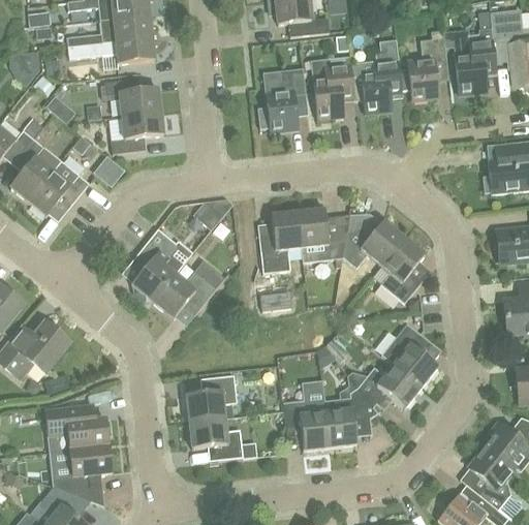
[(149,13),(147,0),(66,0),(67,9),(98,6),(99,19),(149,13)]
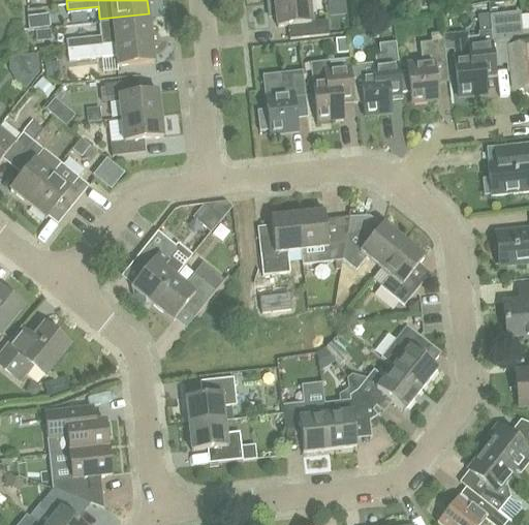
[(309,10),(308,0),(267,0),(268,10),(276,9),(278,24),(288,22),(290,36),(330,32),(328,18),(316,19),(315,10),(309,10)]
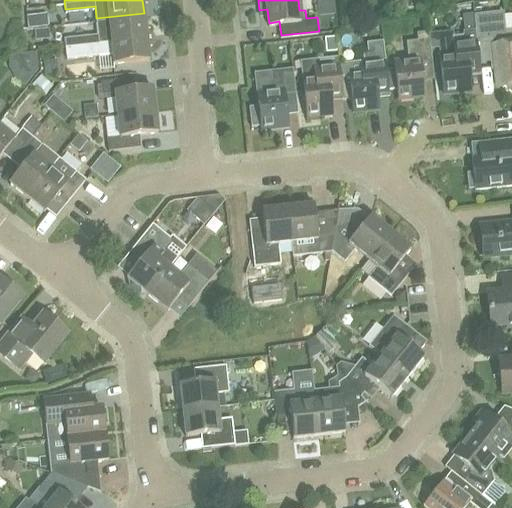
[(511,35),(506,36),(503,10),(474,13),(475,21),(476,28),(479,55),(480,59),(495,57),(498,85),(509,84),(509,87),(511,89),(511,88),(511,35)]
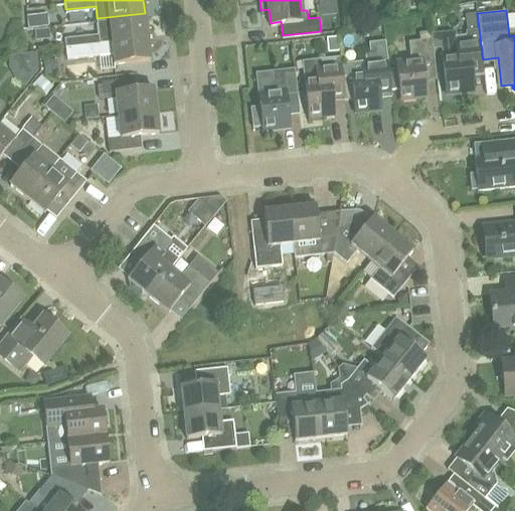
[(37,28),(58,27),(57,11),(36,12),(37,28)]
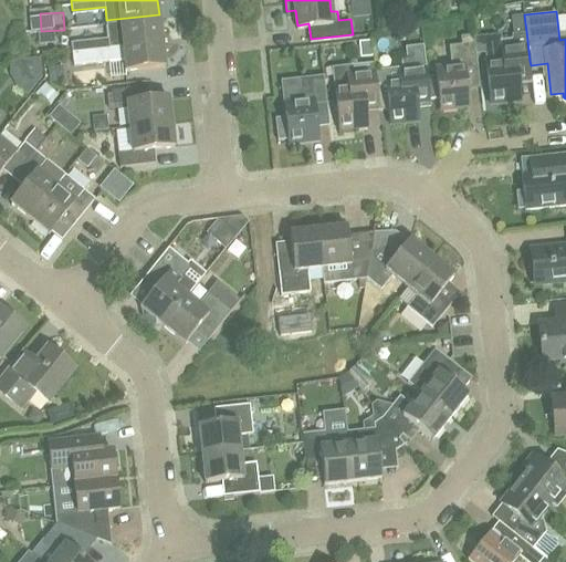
[(38,14),(34,14),(29,16),(30,29),(35,29),(40,28),(38,14)]
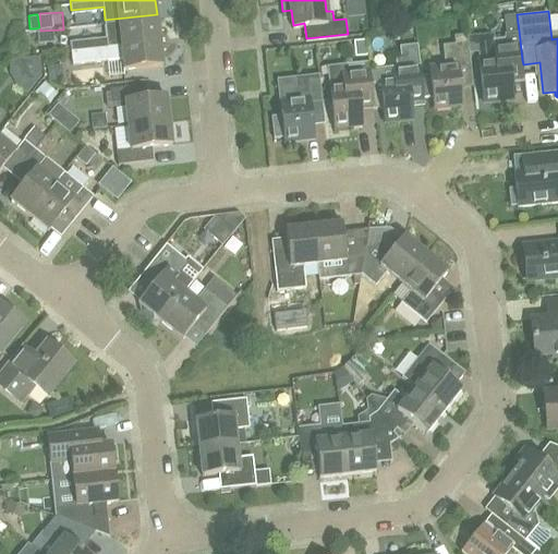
[(71,48),(160,38),(157,14),(105,20),(106,34),(70,37),(71,48)]
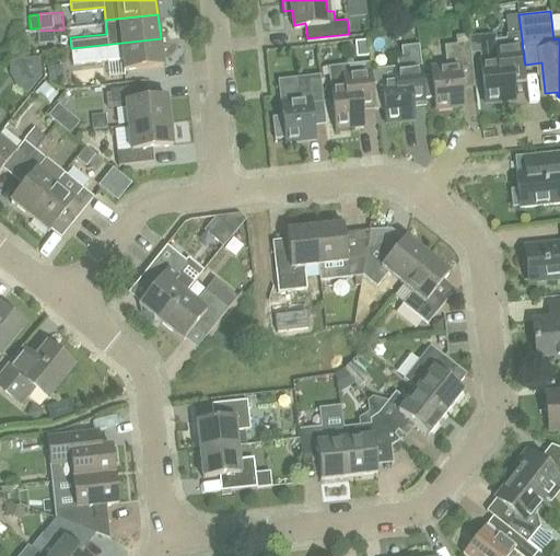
[(510,32),(521,31),(520,23),(518,14),(508,15),(510,32)]
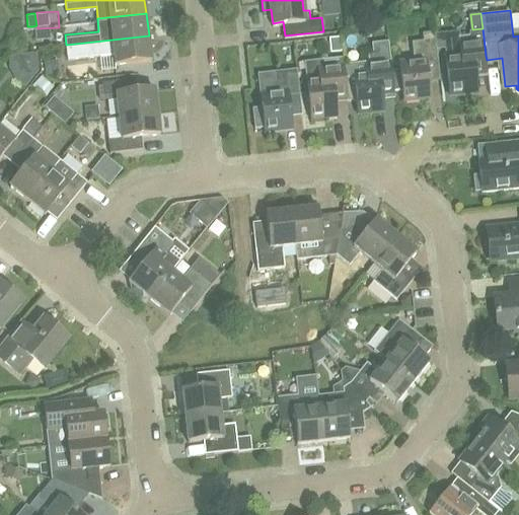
[(487,60),(486,56),(483,28),(472,29),(470,29),(471,33),(459,34),(461,54),(448,55),(452,92),(477,89),(475,76),(475,73),(488,71),(487,60)]
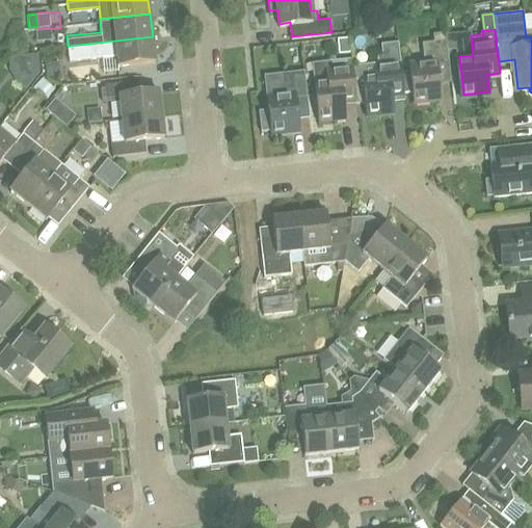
[(442,97),(437,62),(449,61),(446,30),(434,31),(434,38),(423,41),(425,59),(410,61),(410,70),(402,71),(403,75),(402,75),(404,90),(414,90),(415,100),(442,97)]
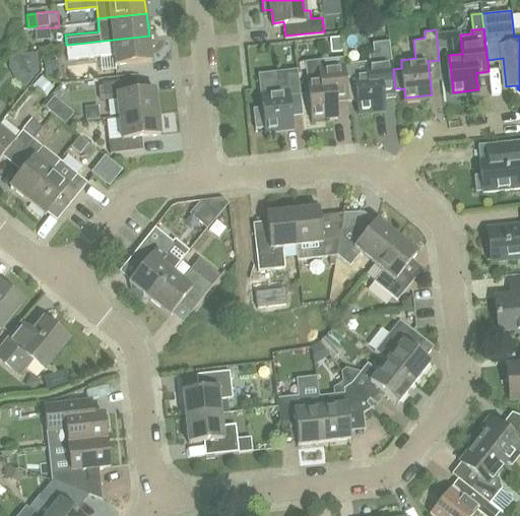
[(340,34),(330,35),(331,50),(341,49),(340,34)]
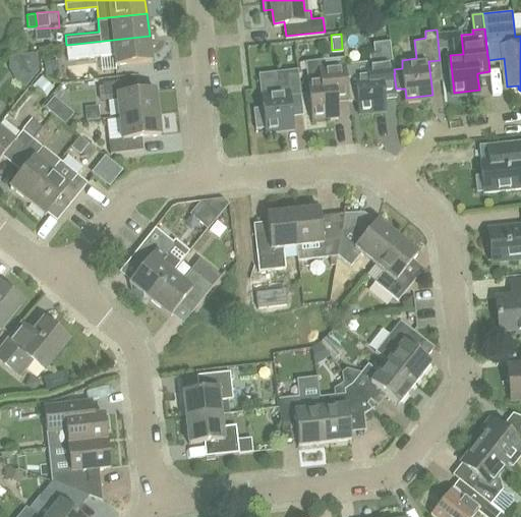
[(152,58),(150,36),(66,45),(67,56),(114,51),(115,61),(152,58)]
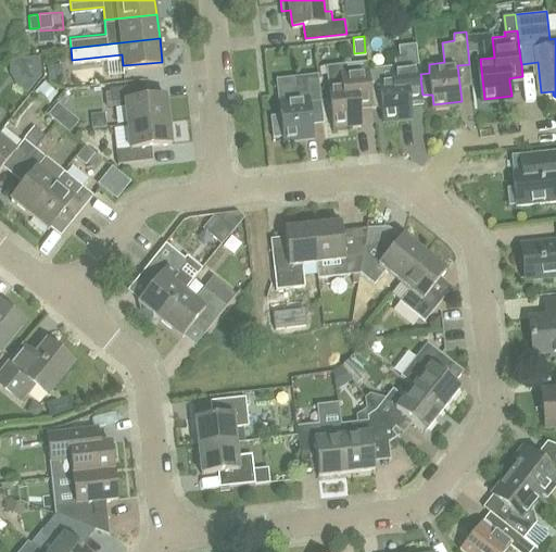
[(374,67),(369,67),(371,83),(374,107),(383,105),(386,118),(413,115),(408,79),(420,78),(421,78),(420,74),(417,41),(399,44),(401,55),(395,57),(397,76),(380,78),(374,74),(374,67)]
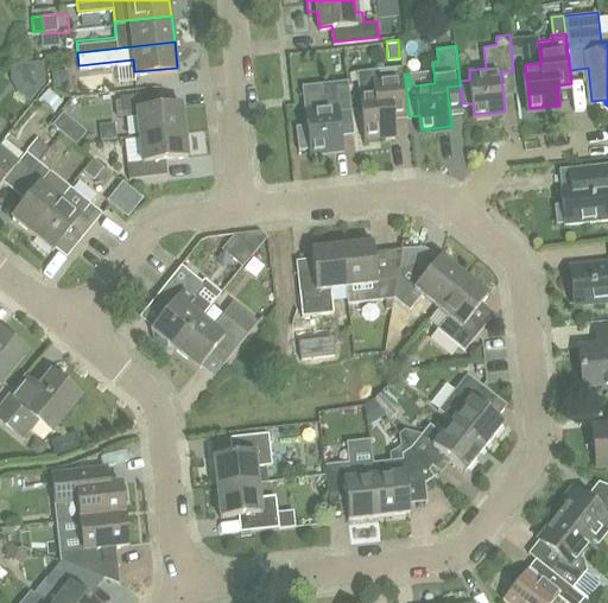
[(409,116),(406,90),(404,74),(403,63),(401,63),(377,67),(379,89),(360,90),(366,135),(397,132),(394,118),(409,116)]
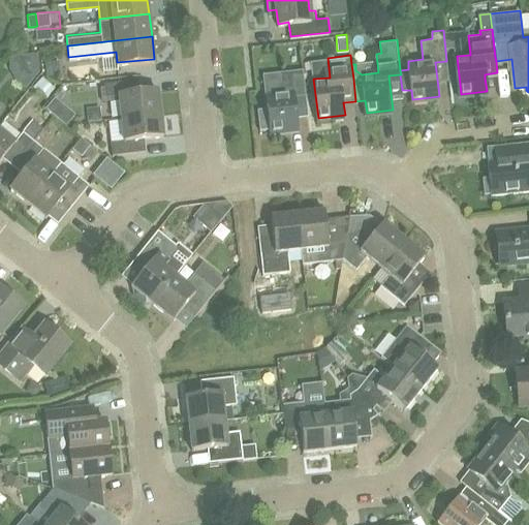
[(272,130),(298,127),(294,93),(306,92),(304,68),(282,70),(282,82),(267,83),(268,93),(269,107),(271,128),(272,130)]
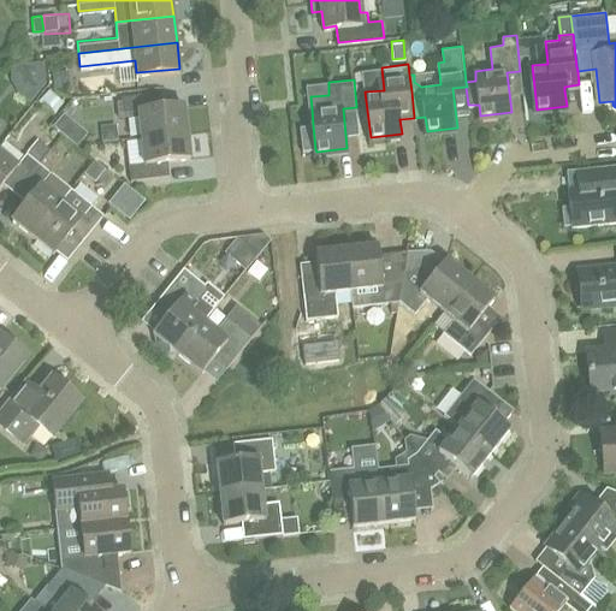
[(52,112),(61,101),(47,88),(37,100),(52,112)]
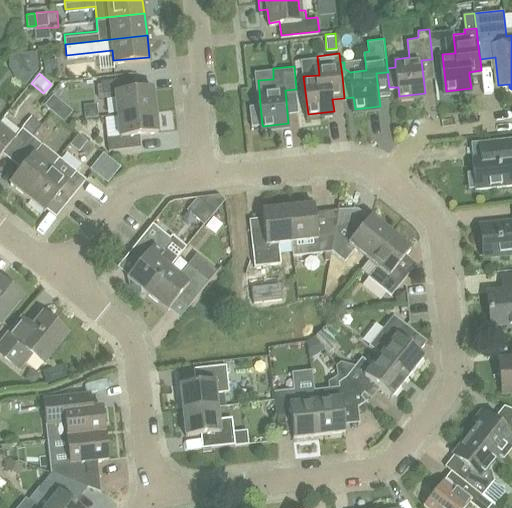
[(133,87),(132,75),(101,78),(103,91),(114,90),(116,111),(155,106),(153,85),(133,87)]
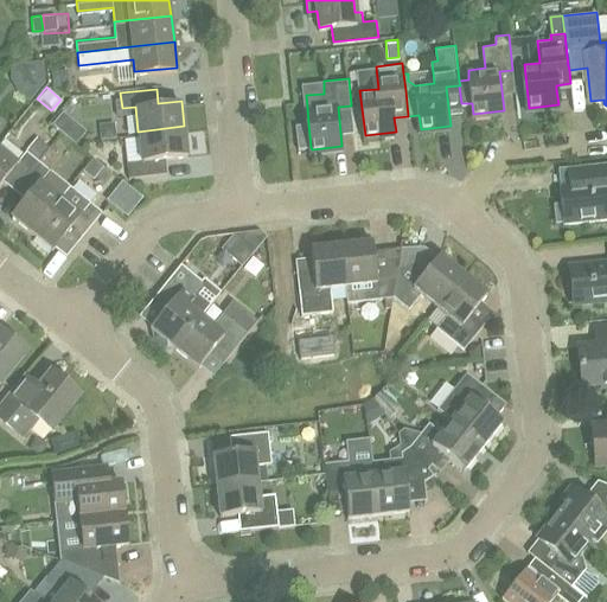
[(62,110),(51,122),(62,133),(72,120),(62,110)]
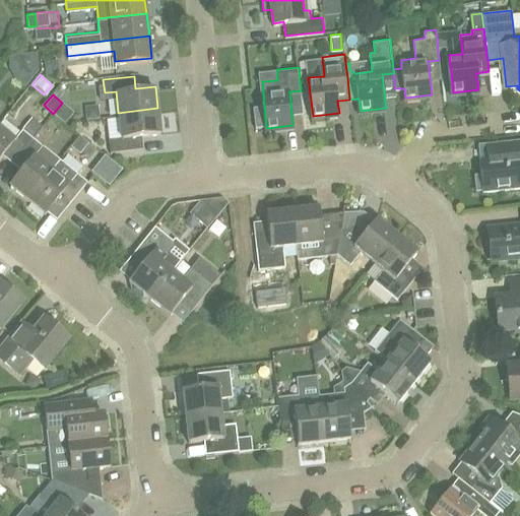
[(86,116),(99,115),(96,103),(84,104),(86,116)]
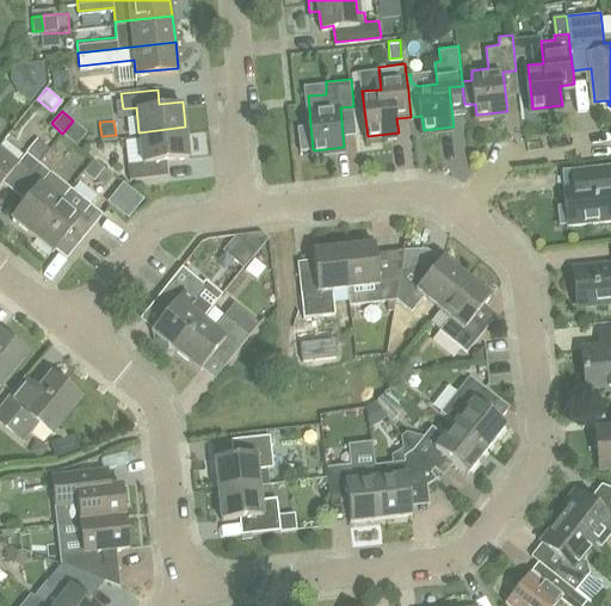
[(310,124),(297,125),(300,149),(313,148),(310,124)]
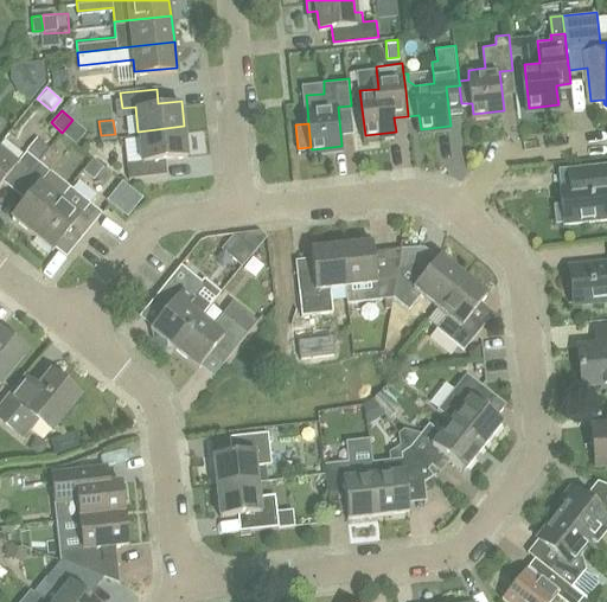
[(129,174),(166,170),(164,155),(187,152),(184,126),(138,132),(141,158),(128,159),(129,174)]
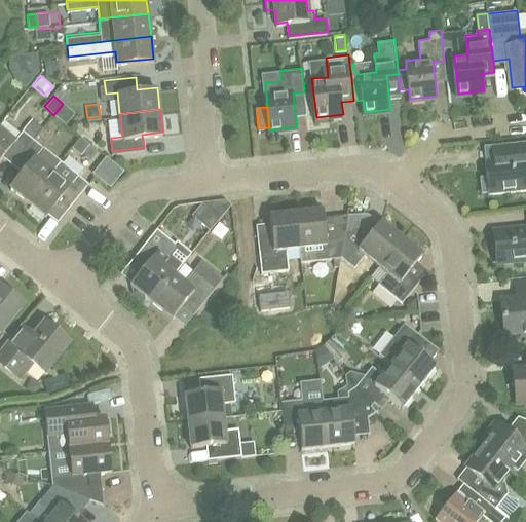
[(0,157),(8,148),(17,156),(33,138),(33,137),(42,124),(32,116),(22,129),(23,129),(14,140),(0,127),(0,157)]
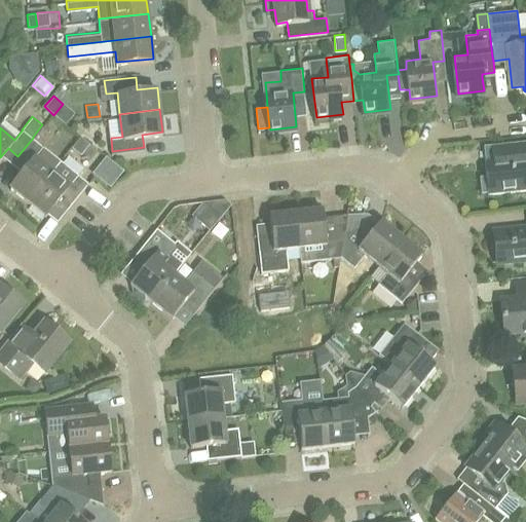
[(317,133),(303,138),(308,151),(322,147),(317,133)]
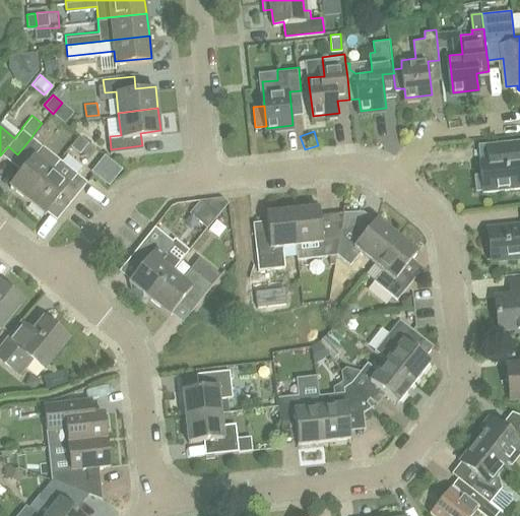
[(78,149),(98,160),(107,146),(87,135),(78,149)]
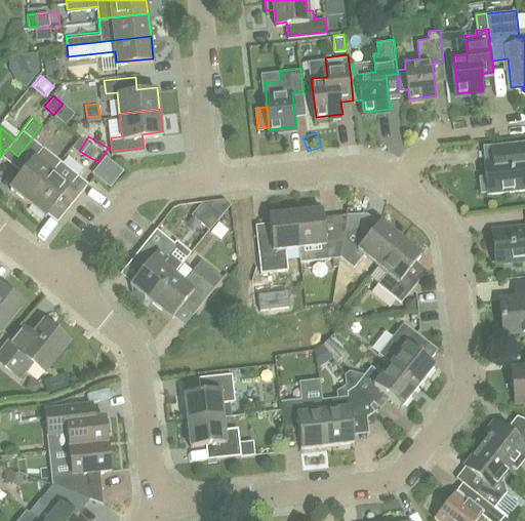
[(10,186),(28,199),(61,159),(52,153),(33,137),(17,156),(28,163),(10,186)]
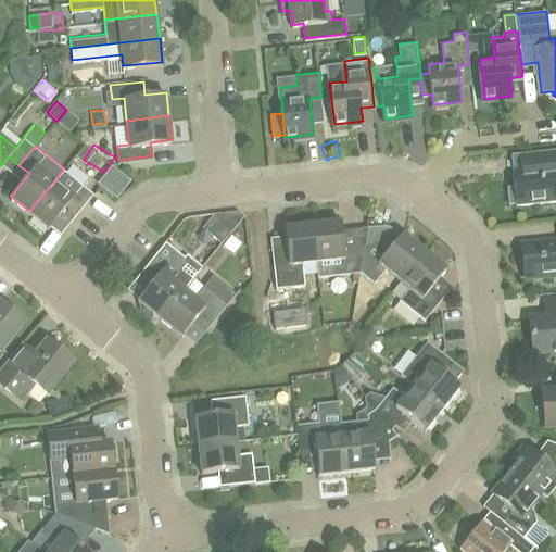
[(555,148),(532,151),(519,152),(521,168),(513,168),(515,185),(508,186),(509,201),(517,200),(517,203),(555,198),(555,148)]
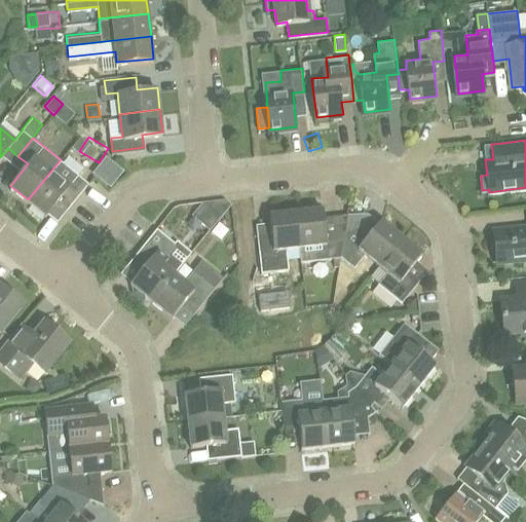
[(61,159),(28,199),(45,214),(62,194),(72,201),(88,181),(78,173),(61,159)]
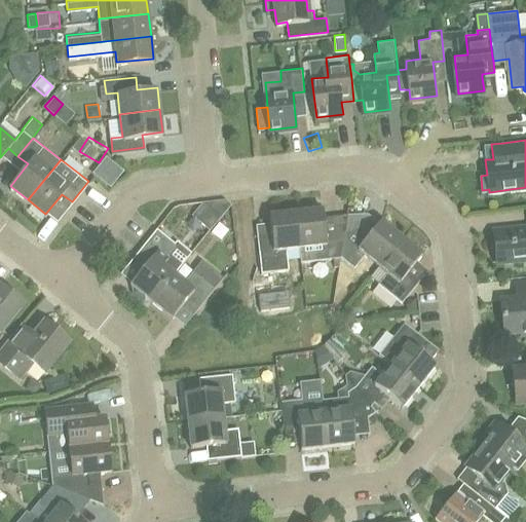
[(229,201),(225,198),(200,200),(218,215),(229,201)]
